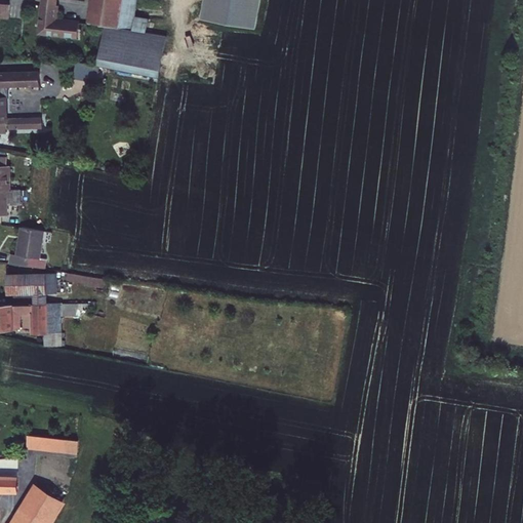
[(89,0),(86,26),(105,29),(117,31),(122,0),(89,0)]
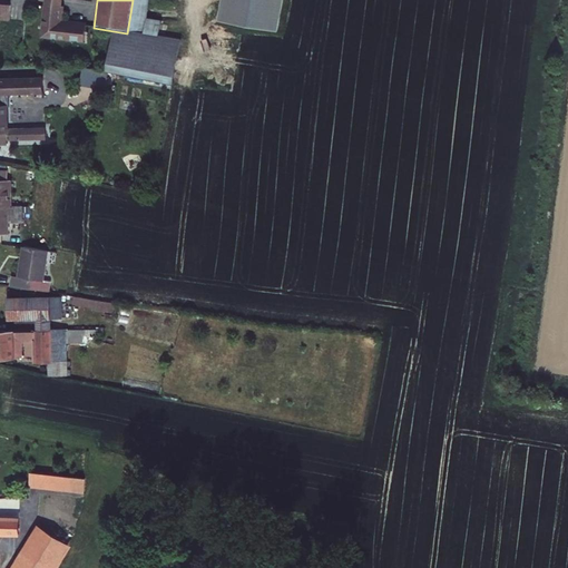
[(133,0),(127,33),(143,37),(145,20),(148,0),(133,0)]
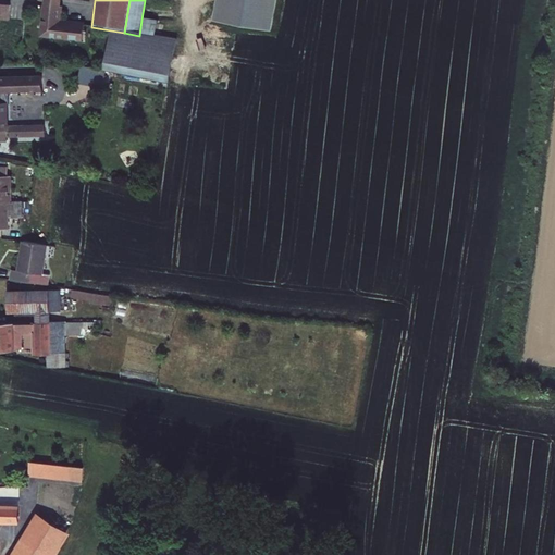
[(270,33),(275,0),(216,0),(211,23),(270,33)]
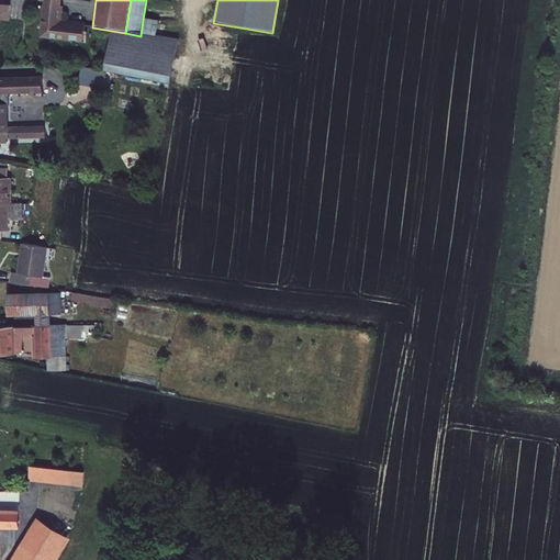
[(9,7),(0,6),(0,21),(8,22),(9,7)]
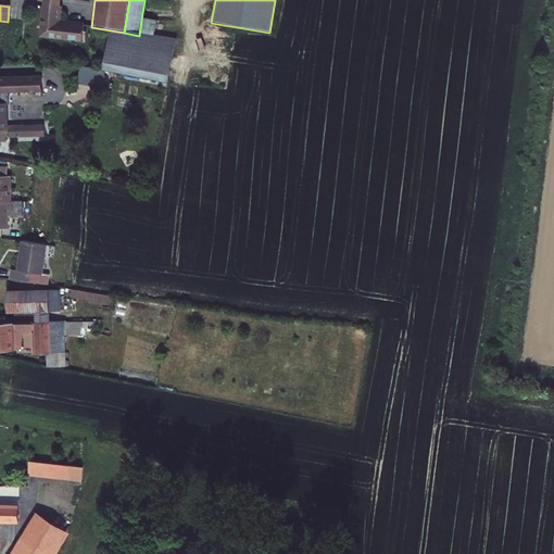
[(38,37),(79,43),(83,24),(58,21),(60,8),(42,5),(38,37)]
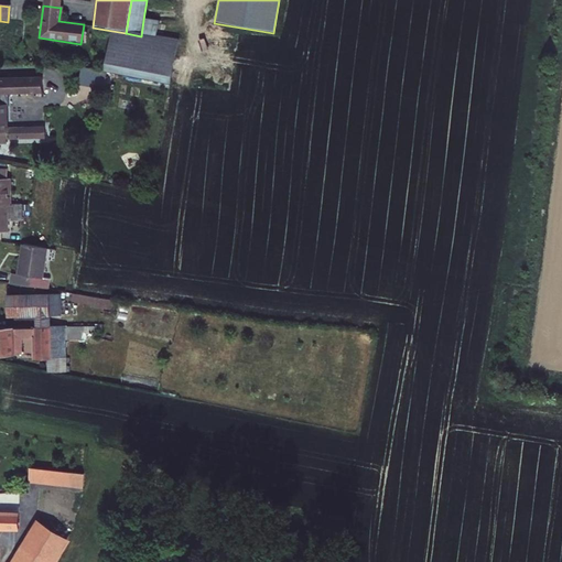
[(159,23),(143,20),(141,36),(157,39),(159,23)]
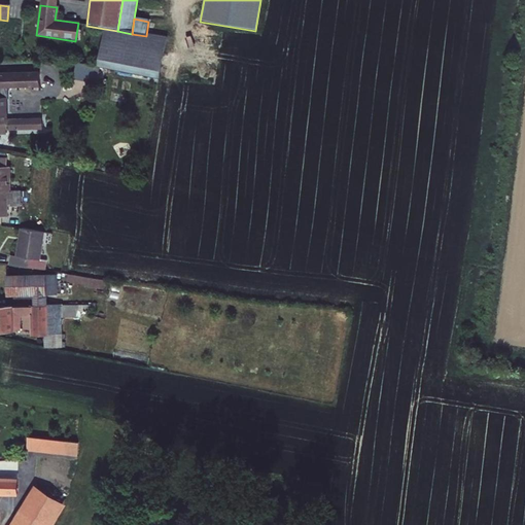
[(117,31),(105,29),(96,69),(99,70),(159,81),(167,39),(146,36),(132,34),(117,31)]
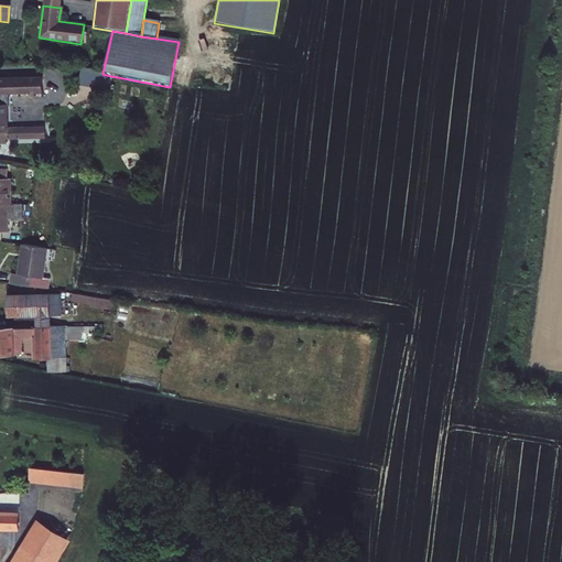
[(103,74),(80,69),(77,86),(101,92),(106,75),(103,74)]
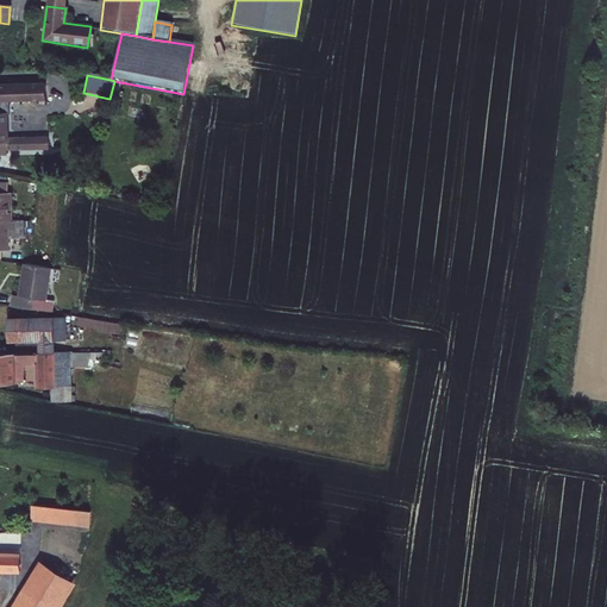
[(0,105),(45,104),(45,85),(0,86),(0,105)]
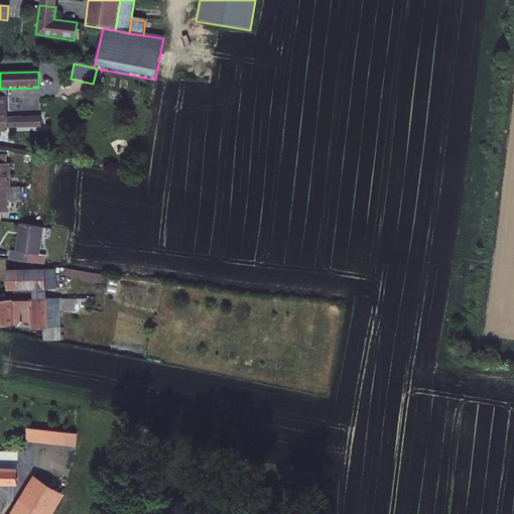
[(40,129),(39,118),(7,119),(6,98),(0,98),(0,133),(5,134),(5,130),(40,129)]
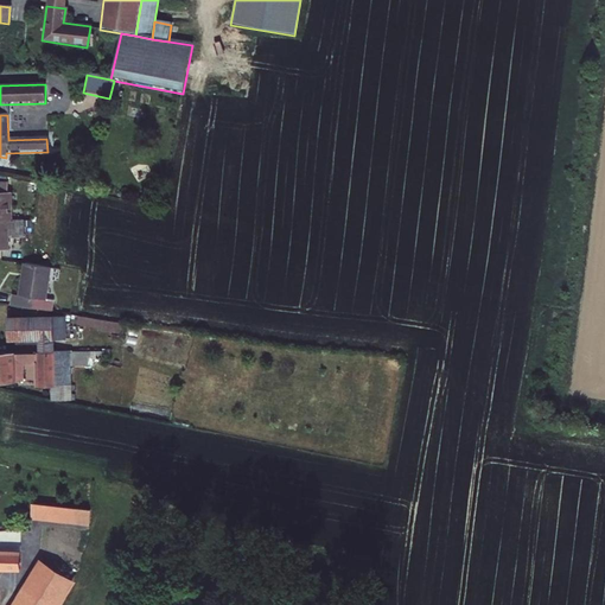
[(7,182),(0,182),(0,220),(12,220),(11,192),(6,192),(7,182)]
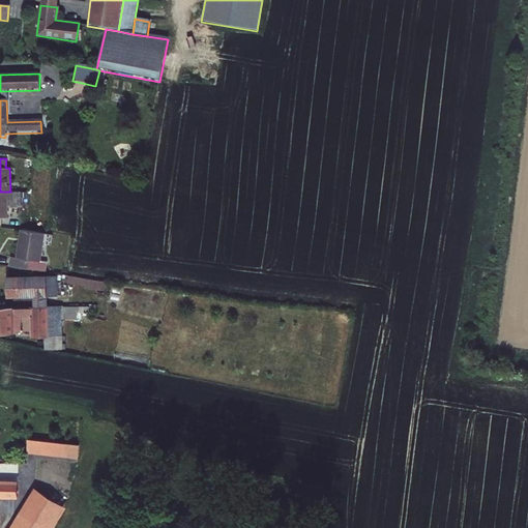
[(20,207),(20,193),(17,193),(10,192),(0,192),(0,216),(7,217),(7,207),(20,207)]
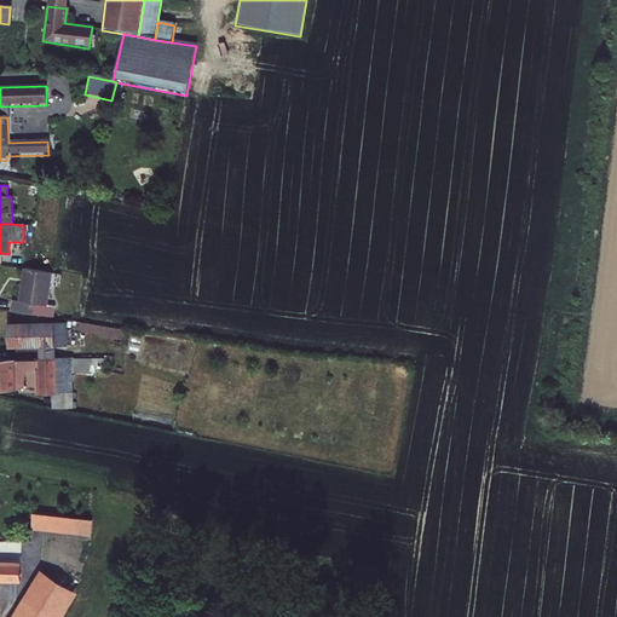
[(46,306),(52,274),(22,269),(17,301),(10,300),(9,312),(52,318),(53,309),(46,306)]
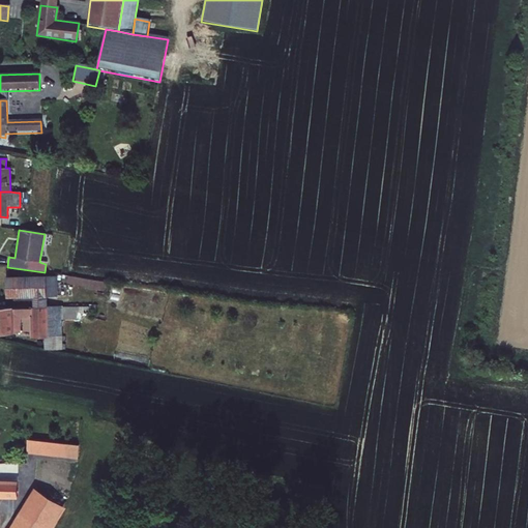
[(47,297),(46,276),(46,275),(5,276),(6,298),(31,298),(32,308),(47,308),(47,305),(47,297)]
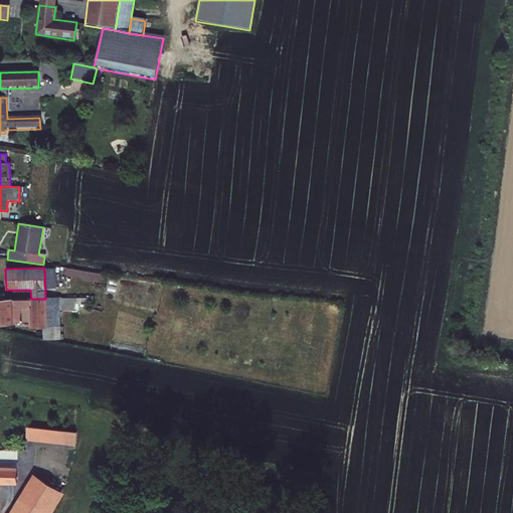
[(55,289),(55,269),(44,269),(45,289),(55,289)]
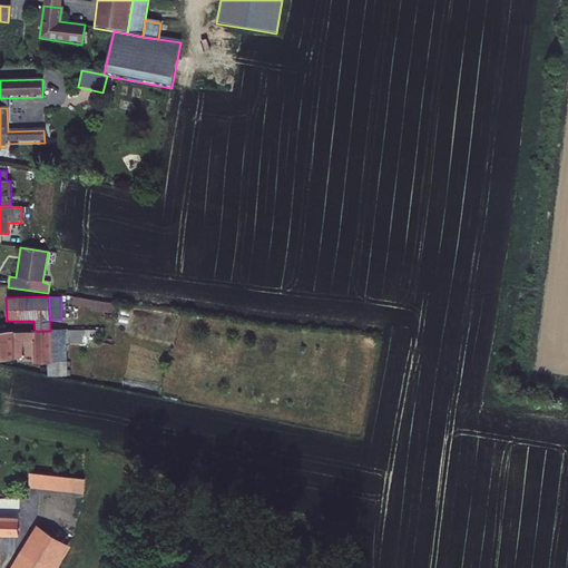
[(72,299),(71,307),(114,312),(115,303),(72,299)]
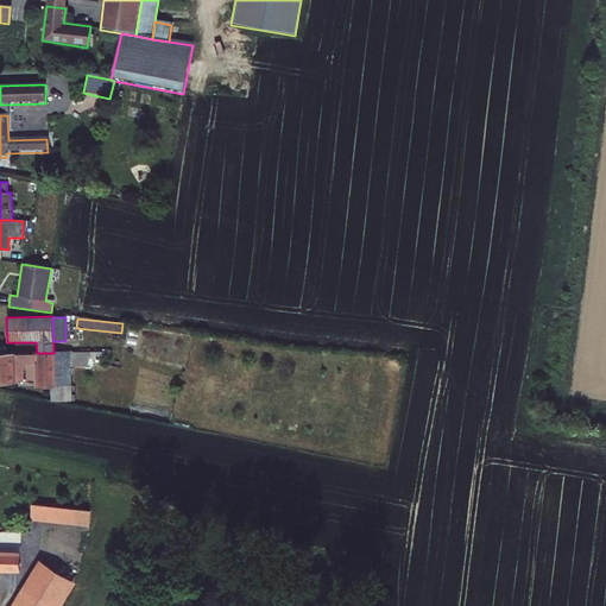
[(70,402),(70,367),(101,367),(101,353),(70,353),(70,352),(54,351),(54,353),(37,353),(36,353),(36,354),(14,354),(13,353),(0,353),(0,384),(14,384),(14,383),(21,383),(23,366),(35,366),(35,387),(50,387),(50,402),(70,402)]
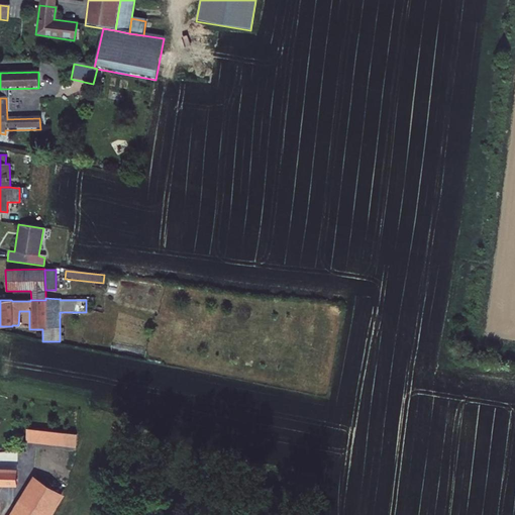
[(75,448),(76,434),(26,428),(24,443),(75,448)]
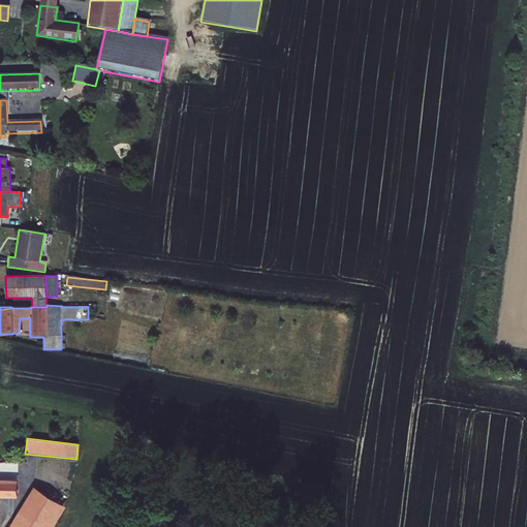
[(0,497),(17,498),(18,481),(0,479),(0,497)]
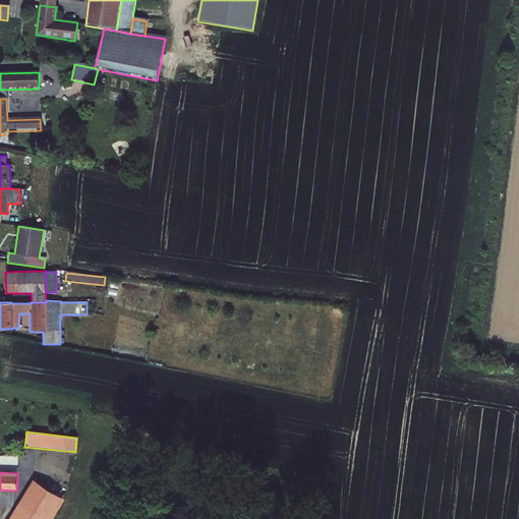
[(52,518),(65,500),(33,479),(8,518),(52,518)]
